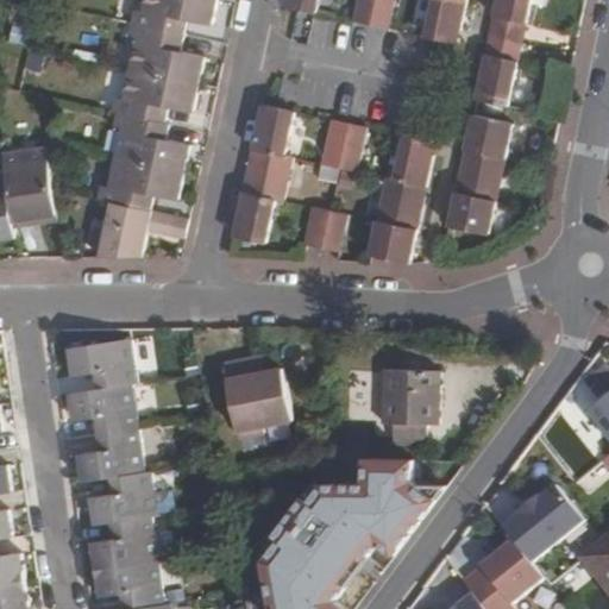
[(146,0),(144,11),(135,8),(131,23),(132,23),(183,35),(187,17),(211,23),(215,0),(146,0)]
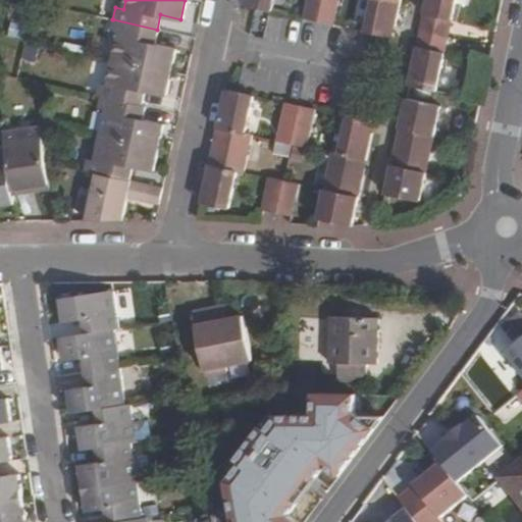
[(248,0),(247,3),(270,9),(272,0),(248,0)]
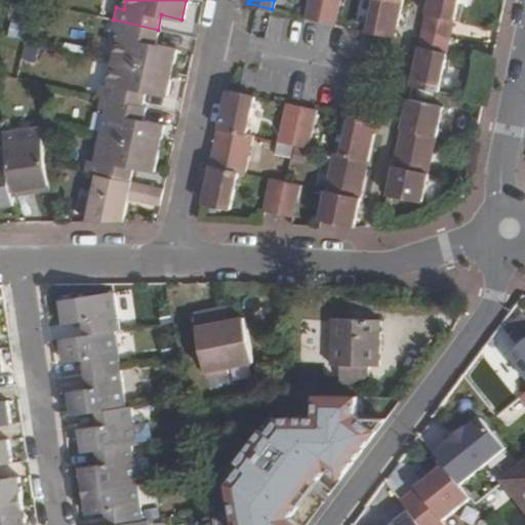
[(308,0),(305,16),(334,23),(339,0),(308,0)]
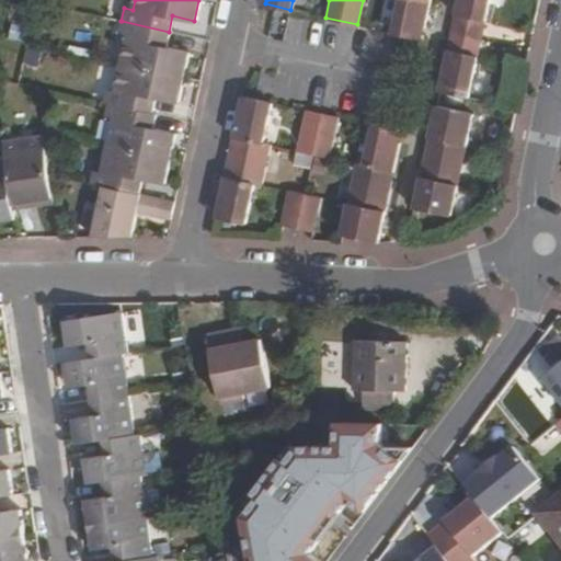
[(430,0),(398,0),(397,6),(427,11),(430,0)]
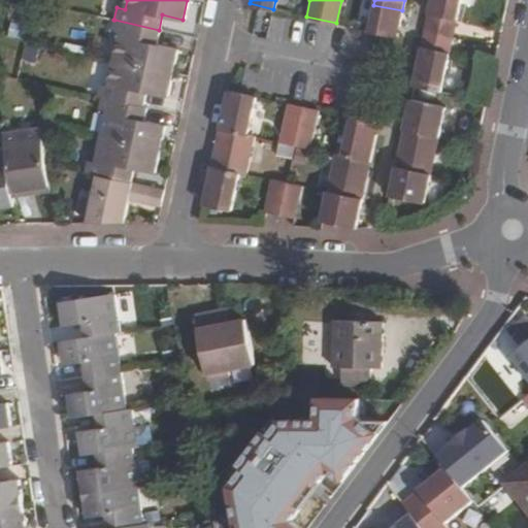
[(457,22),(461,0),(432,0),(436,0),(433,12),(429,11),(428,15),(457,22)]
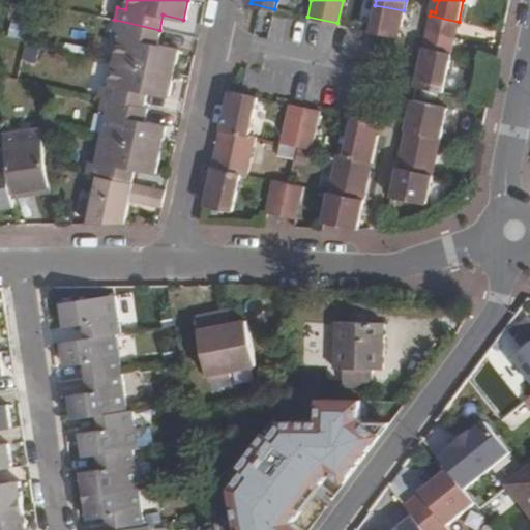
[(401,25),(404,10),(375,5),(370,30),(392,35),(395,24),(401,25)]
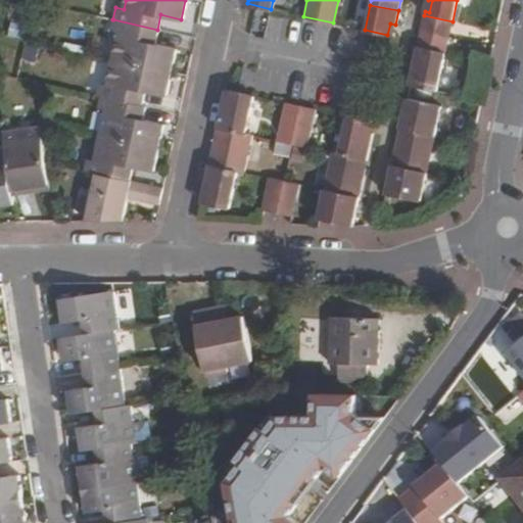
[(423,45),(420,56),(415,55),(410,83),(437,90),(453,21),(424,15),(418,44),(423,45)]
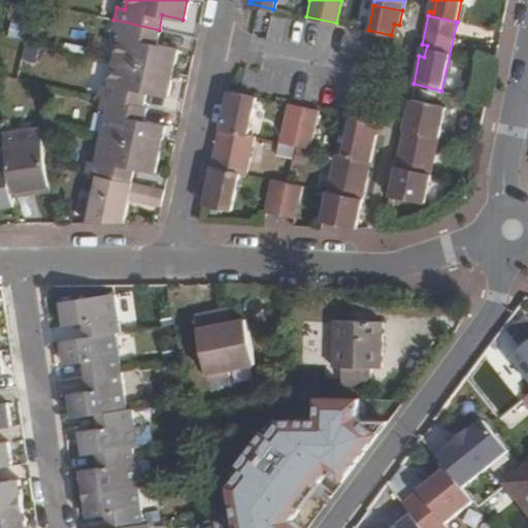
[(159,30),(114,20),(113,20),(110,32),(119,34),(112,61),(171,73),(177,48),(156,43),(159,30)]
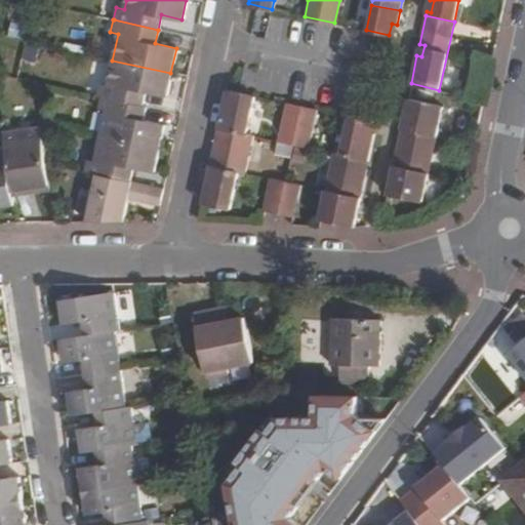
[(165,96),(170,73),(112,61),(106,86),(99,84),(96,96),(99,96),(142,106),(144,92),(165,96)]
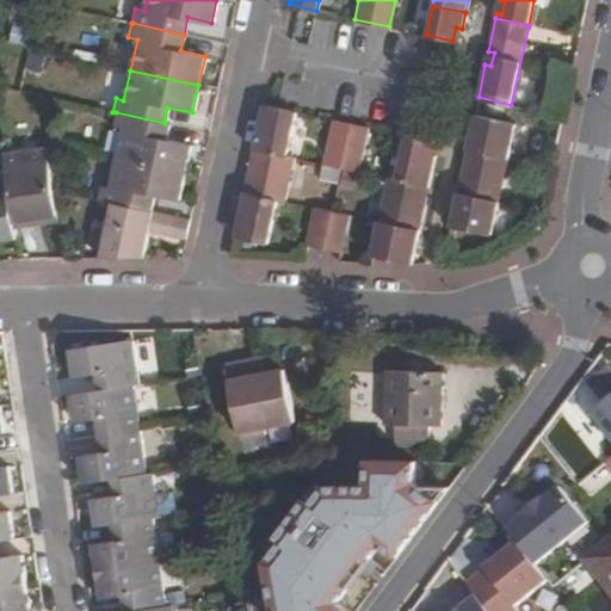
[(269,103),(265,116),(260,115),(250,155),(238,220),(242,221),(239,234),(267,240),(277,195),(287,197),(295,153),(287,152),(296,109),(269,103)]
